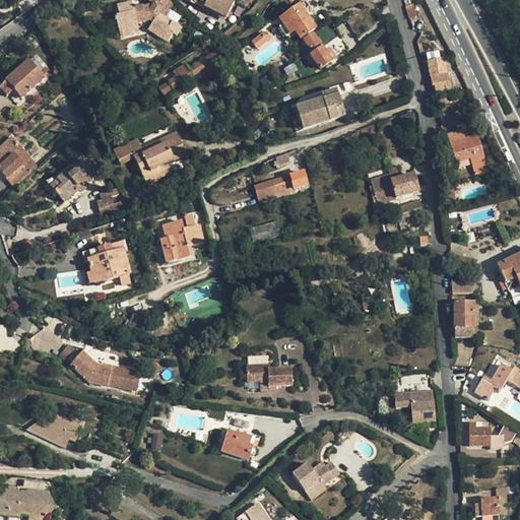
[(191,0),(191,1),(225,19),(235,3),(229,0),(191,0)]
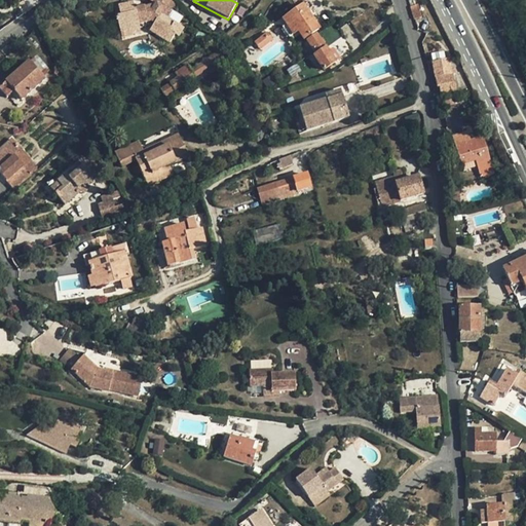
[(125,26),(126,31),(135,28),(140,27),(139,24),(151,21),(155,22),(150,30),(170,42),(175,34),(179,36),(184,27),(160,13),(164,7),(157,2),(152,10),(146,11),(144,6),(135,9),(134,3),(118,7),(120,15),(116,16),(119,27),(125,26)]
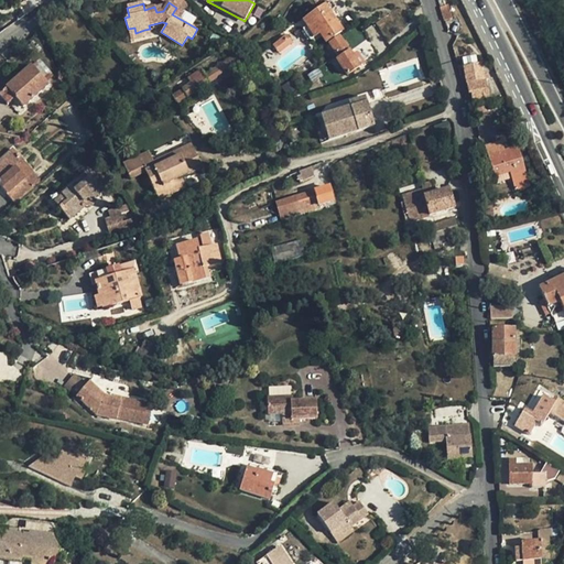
[(304,21),(312,31),(315,29),(325,43),(343,31),(329,12),(335,9),(332,2),(327,4),(326,6),(304,21)]
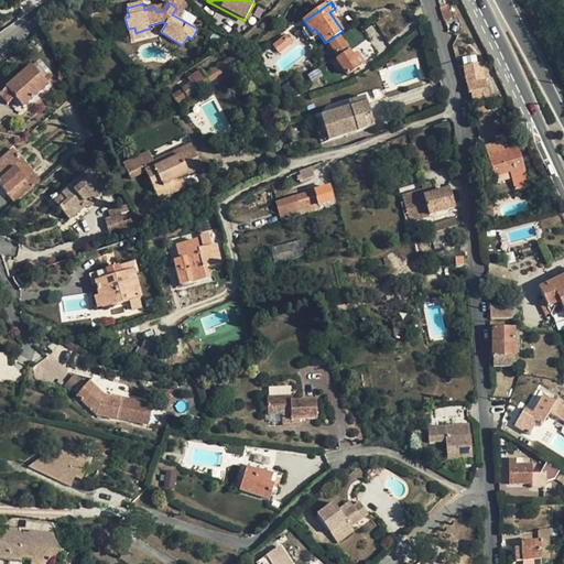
[(441,7),(445,20),(452,18),(448,4),(447,4),(441,7)]
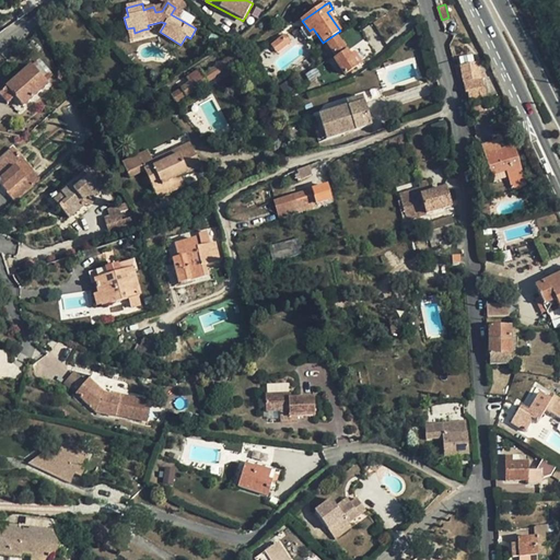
[(312,35),(305,25),(301,28),(307,38),(312,35)]
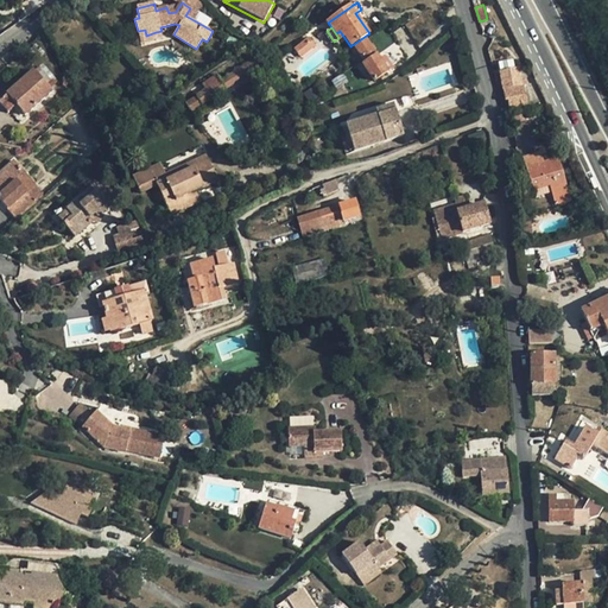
[(348,48),(350,46),(340,31),(336,33),(346,49),(348,48)]
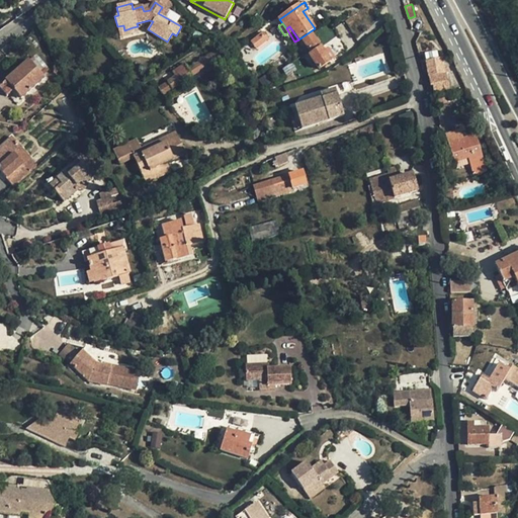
[(134,33),(133,27),(124,30),(118,31),(120,37),(134,33)]
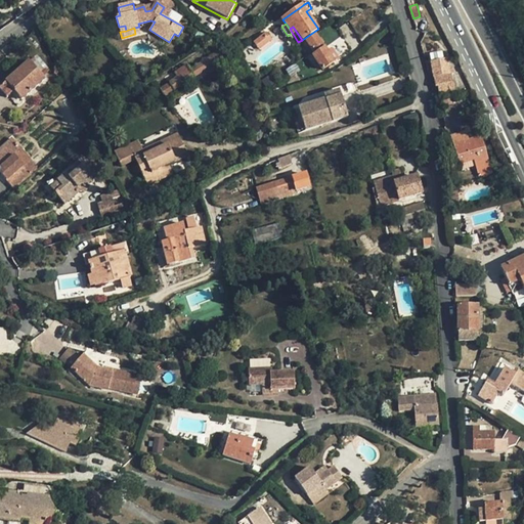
[(266,32),(253,40),(258,47),(270,39),(266,32)]
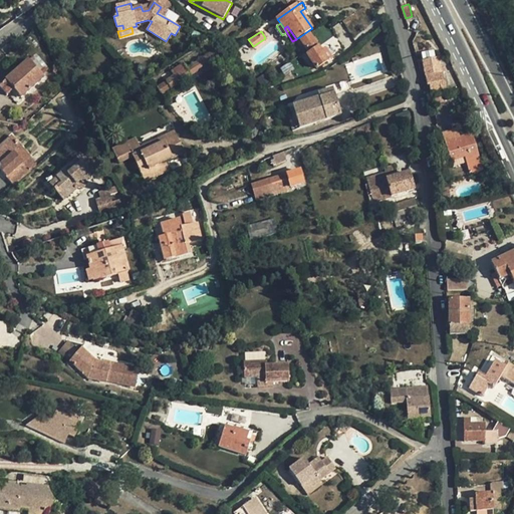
[(300,40),(304,46),(308,52),(306,53),(316,67),(327,60),(310,34),(300,40)]
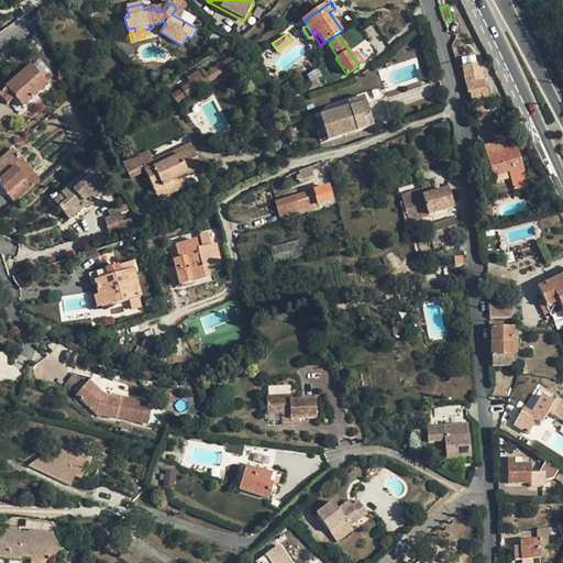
[(239,63),(243,61),(235,50),(231,52),(233,56),(239,63)]
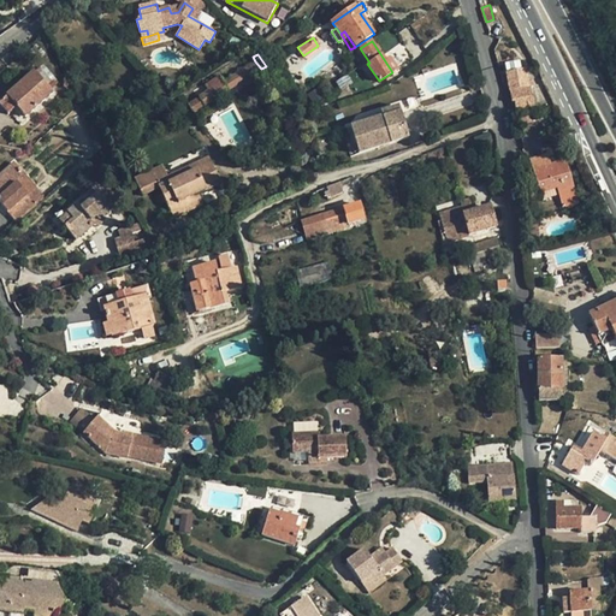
[(194,113),(261,69),(255,61),(224,82),(220,76),(207,86),(209,90),(189,104),(194,113)]
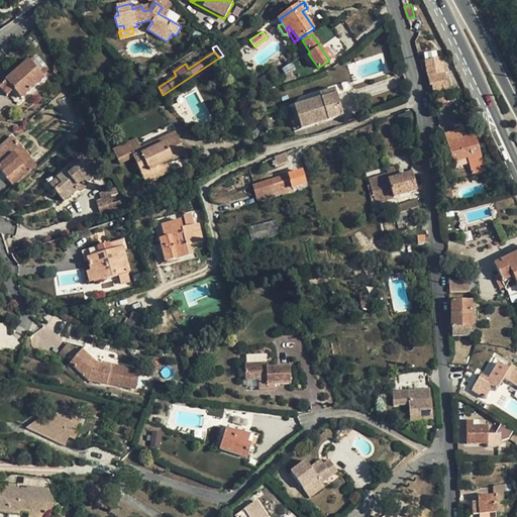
[(35,55),(28,60),(42,75),(48,70),(35,55)]
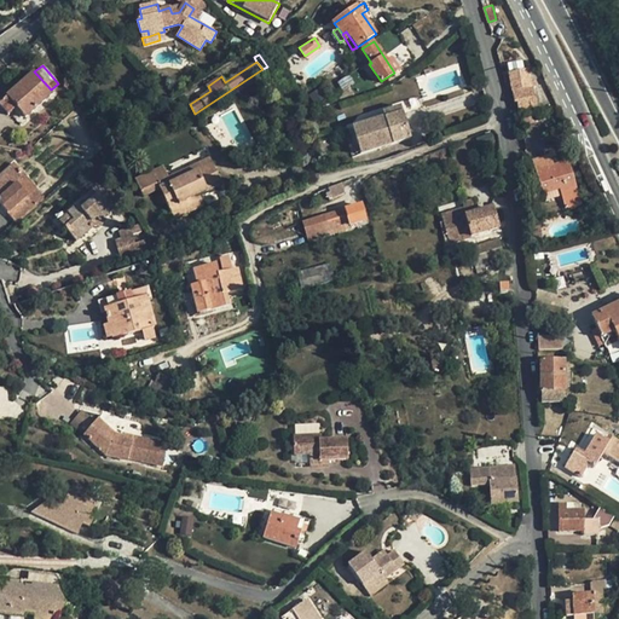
[(530,69),(516,71),(510,73),(509,73),(515,104),(518,103),(520,116),(538,113),(533,87),(537,87),(536,81),(532,82),(530,69)]
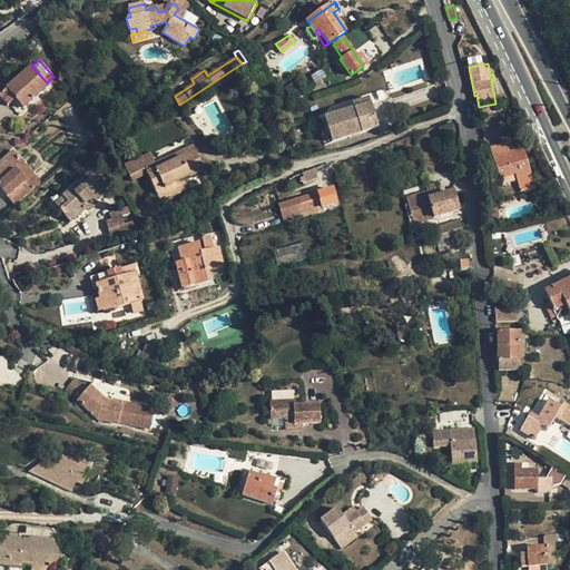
[(6,89),(15,99),(23,108),(49,86),(47,82),(31,66),(6,89)]
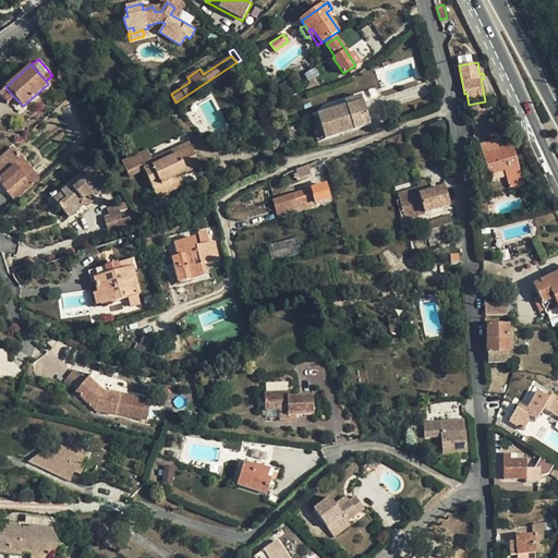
[(0,95),(8,104),(14,97),(5,87),(0,92),(0,95)]
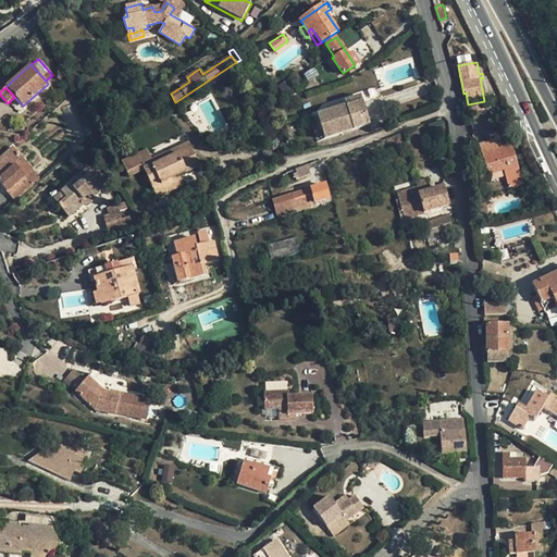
[(345,100),(346,106),(362,101),(360,96),(345,100)]
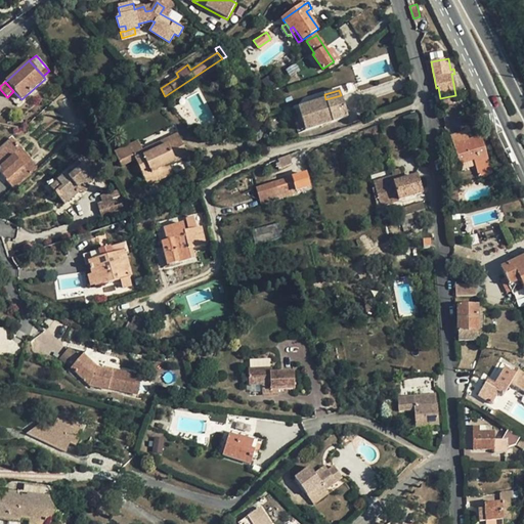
[(325,99),(299,107),(306,130),(348,117),(341,95),(325,99)]
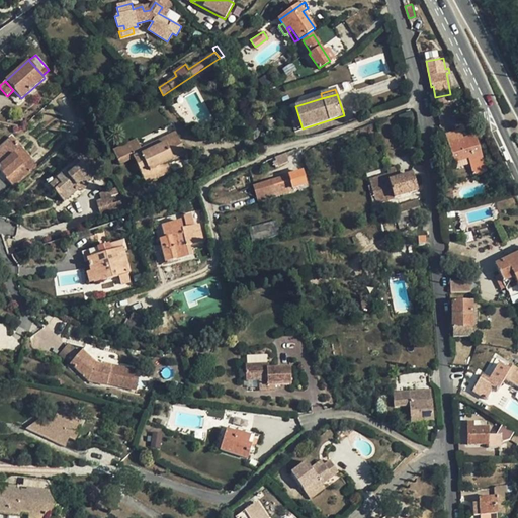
[(465,145),(463,139),(460,128),(446,134),(455,162),(468,158),(470,162),(483,158),(478,141),(465,145)]
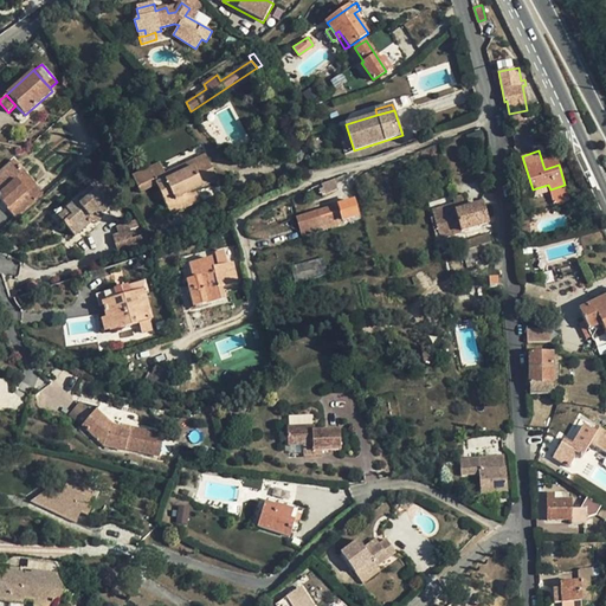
[(205,154),(166,173),(168,179),(207,160),(205,154)]
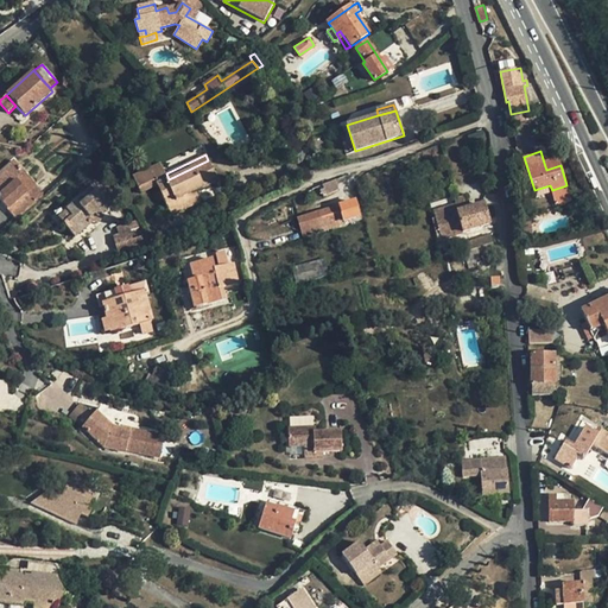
[(558,158),(544,163),(546,170),(561,165),(558,158)]
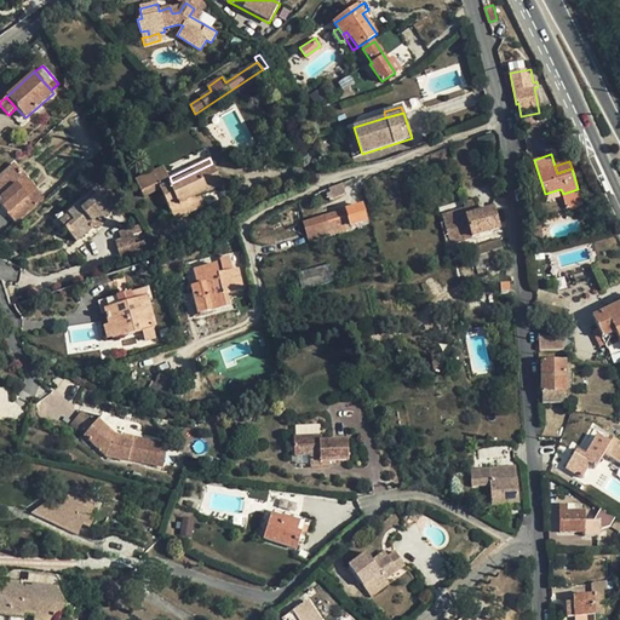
[(184,202),(200,195),(222,184),(212,164),(172,183),(161,188),(160,189),(170,208),(174,219),(176,219),(189,213),(184,202)]
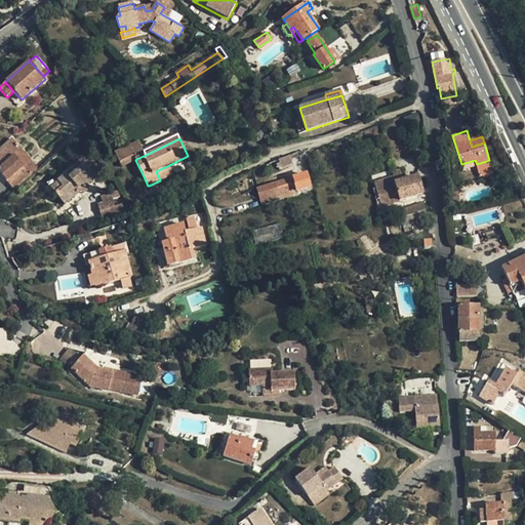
[(0,172),(27,155),(12,139),(0,150),(0,172)]
